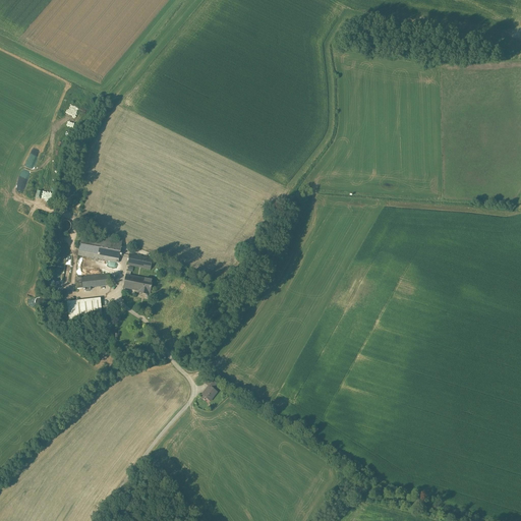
[(66,220),(65,220),(64,220),(63,221),(62,221),(62,222),(61,223),(60,223),(60,224),(60,225),(60,226),(60,227),(61,227),(61,228),(62,229),(63,229),(64,230),(65,230),(67,230),(68,229),(69,228),(70,227),(70,226),(70,225),(70,224),(70,223),(69,222),(68,221),(67,221),(66,220)]
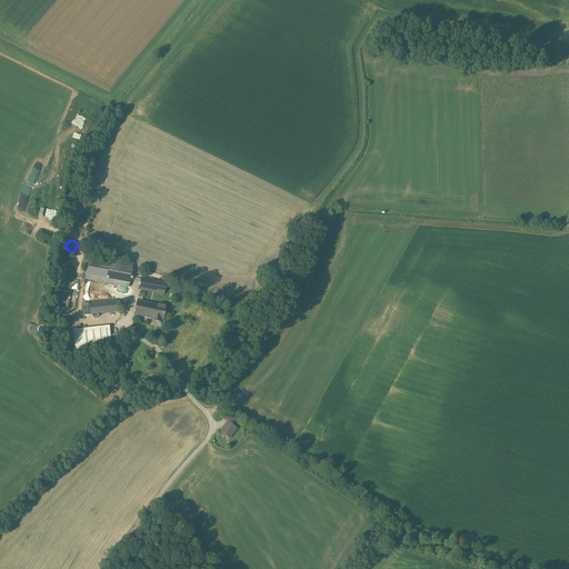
[(133,269),(89,260),(88,266),(86,279),(130,288),(133,269)]
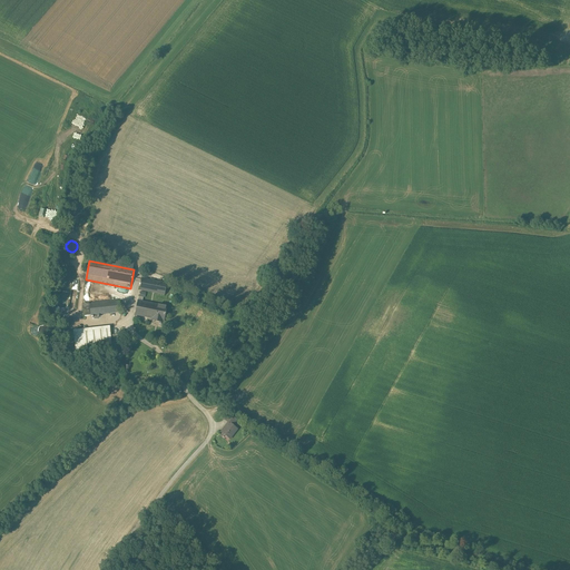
[(167,283),(141,278),(139,290),(165,295),(167,283)]
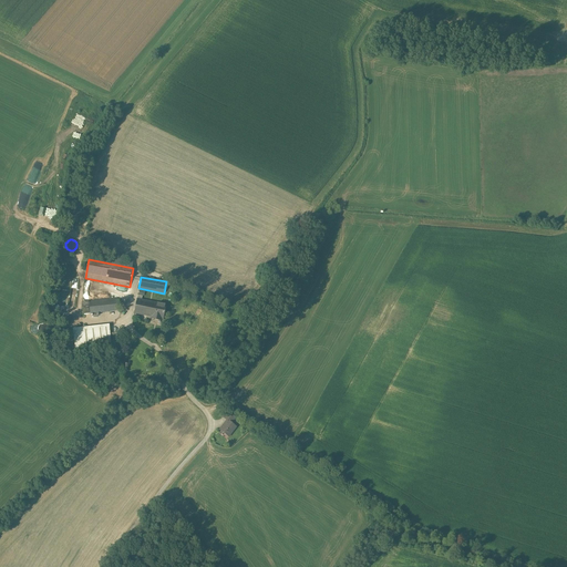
[(117,298),(89,301),(90,313),(119,310),(117,298)]
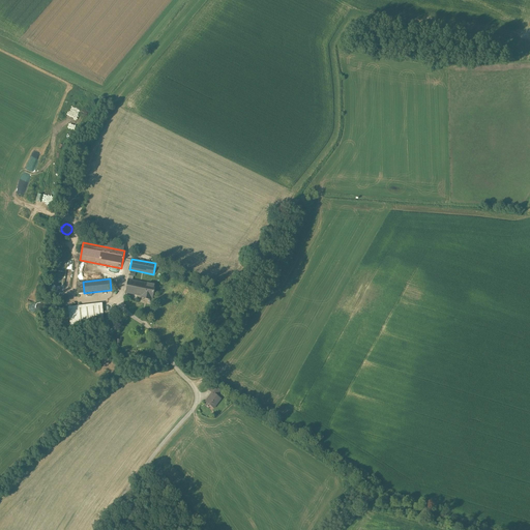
[(128,280),(127,280),(125,293),(139,295),(141,283),(133,281),(128,280)]
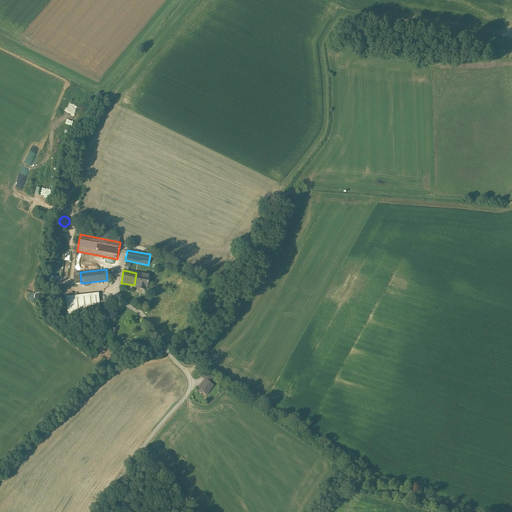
[(150,275),(136,273),(134,285),(139,286),(139,287),(143,288),(144,287),(147,288),(150,275)]
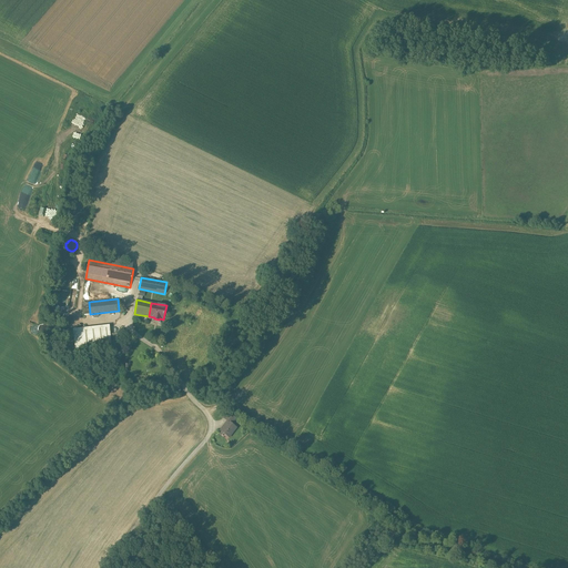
[(109,325),(73,330),(73,332),(75,346),(111,342),(109,325)]
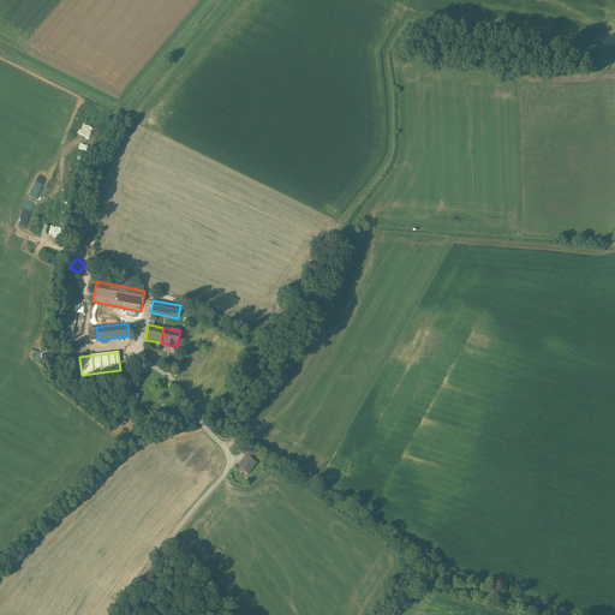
[(256,454),(246,447),(243,453),(246,457),(246,455),(251,459),(256,454)]
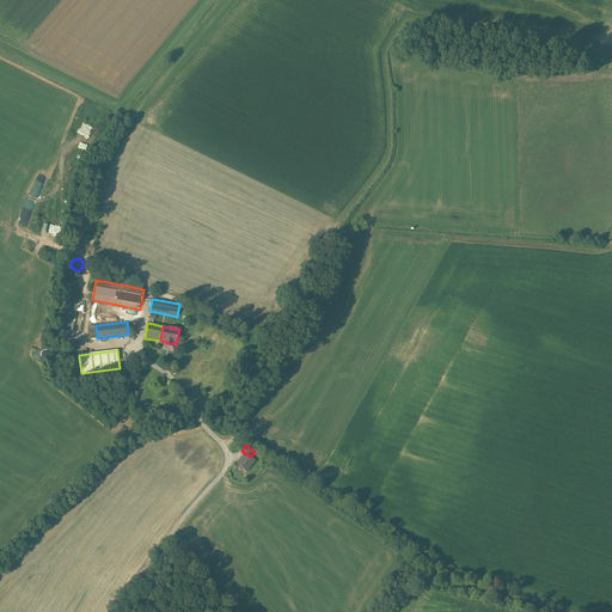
[(245,454),(238,464),(246,471),(255,460),(250,457),(245,453),(245,454)]
